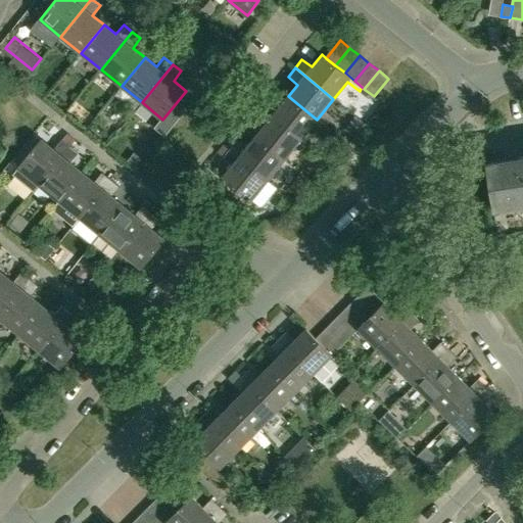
[(288,96),(279,107),(269,99),(262,107),(300,139),(317,120),(288,96)]
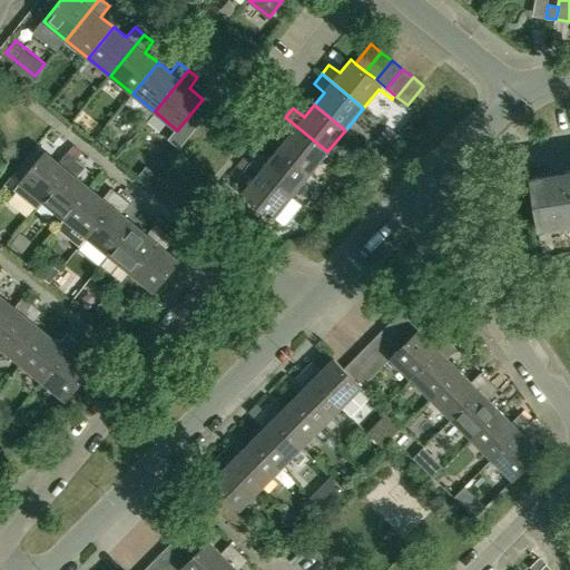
[(290,135),(278,148),(310,174),(327,151),(285,117),(277,126),(290,135)]
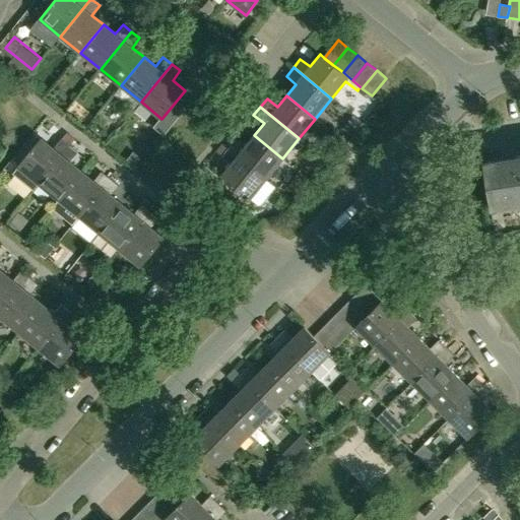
[(353,135),(363,124),(351,116),(343,127),(353,135)]
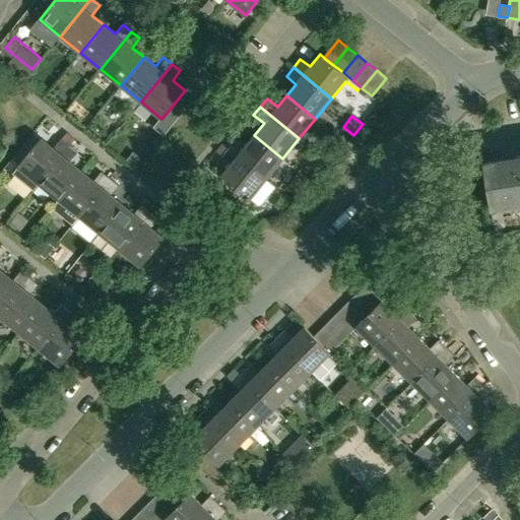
[(42,138),(18,167),(12,174),(34,190),(39,184),(69,145),(70,146),(75,139),(67,132),(54,148),(42,138)]
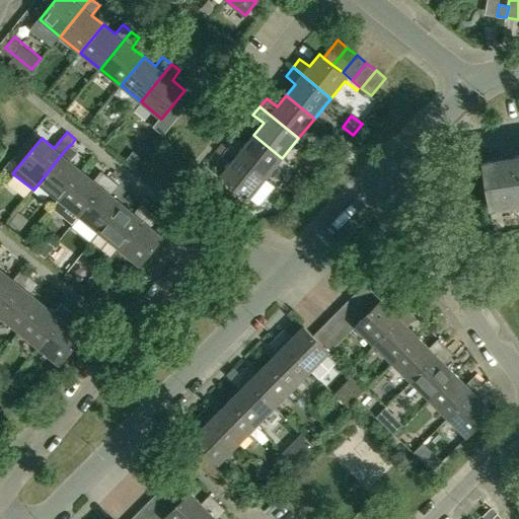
[(253,135),(244,146),(234,139),(228,147),(266,178),(282,158),(253,135)]
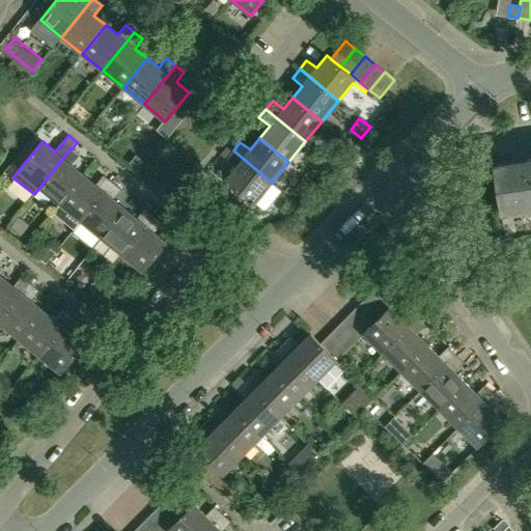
[(227,147),(221,155),(226,159),(232,151),(227,147)]
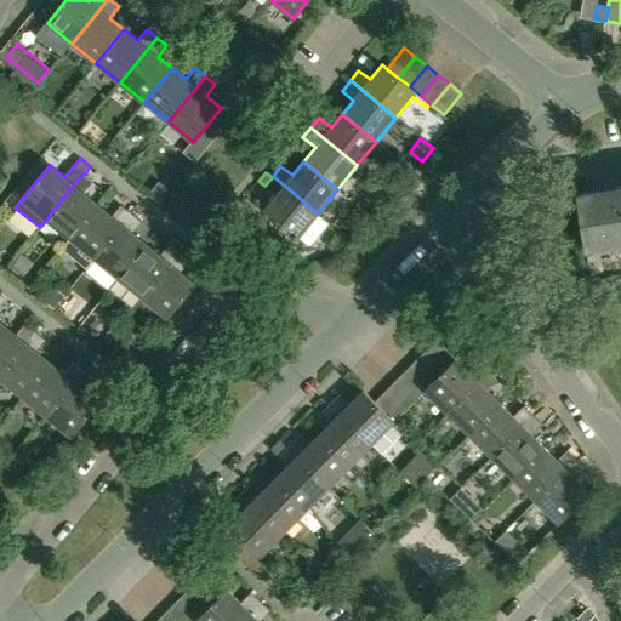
[(46,220),(70,239),(98,205),(85,194),(93,182),(84,175),(83,174),(46,220)]
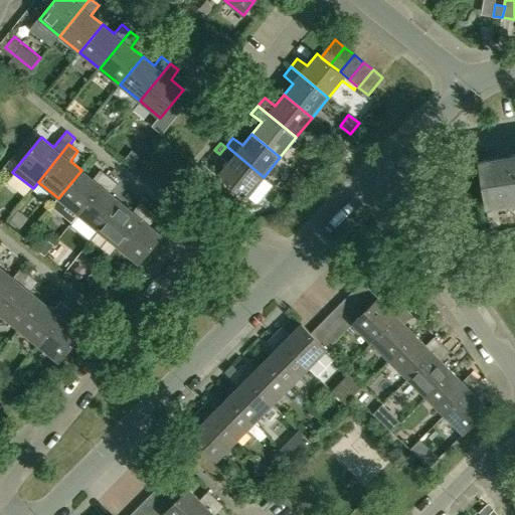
[(247,197),(264,177),(226,146),(225,147),(219,154),(229,162),(219,174),(247,197)]
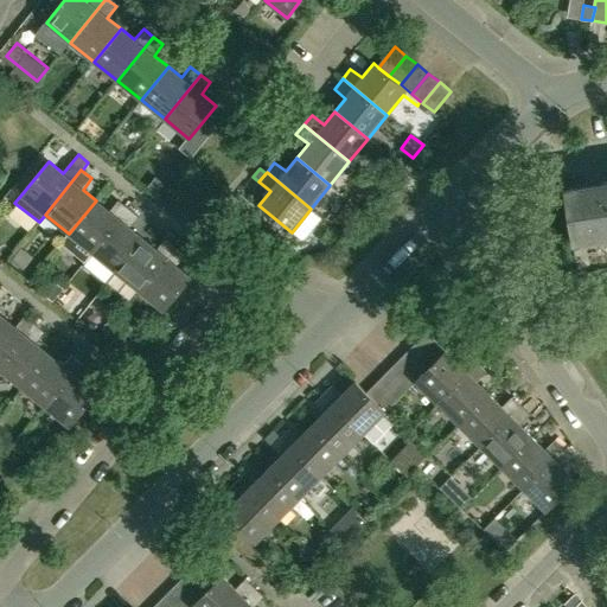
[(147,185),(158,195),(166,185),(155,176),(147,185)]
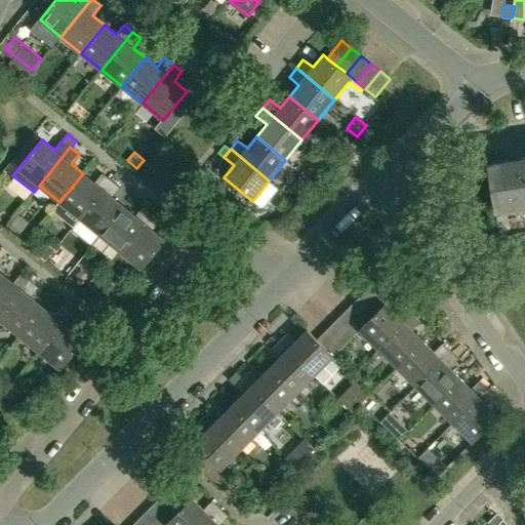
[(312,167),(320,175),(329,164),(322,156),(312,167)]
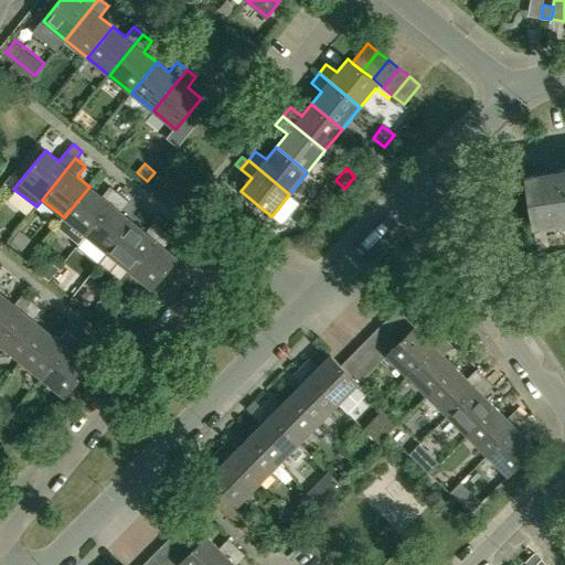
[(533,227),(564,222),(564,170),(525,177),(533,227)]
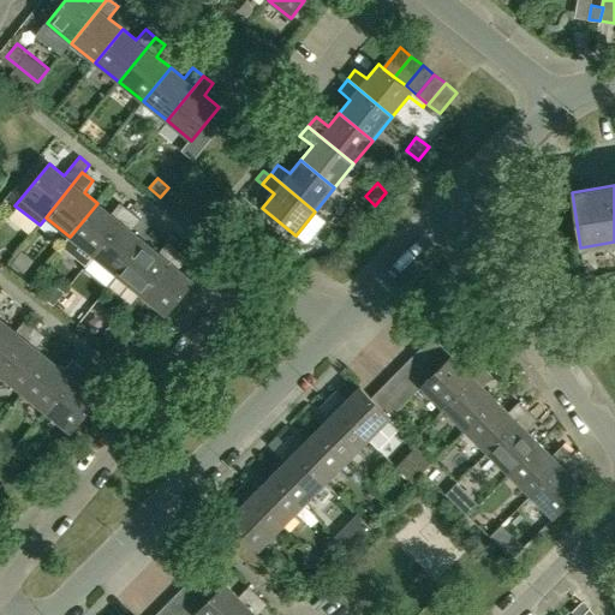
[(70,237),(94,256),(130,210),(120,203),(111,214),(97,203),(70,237)]
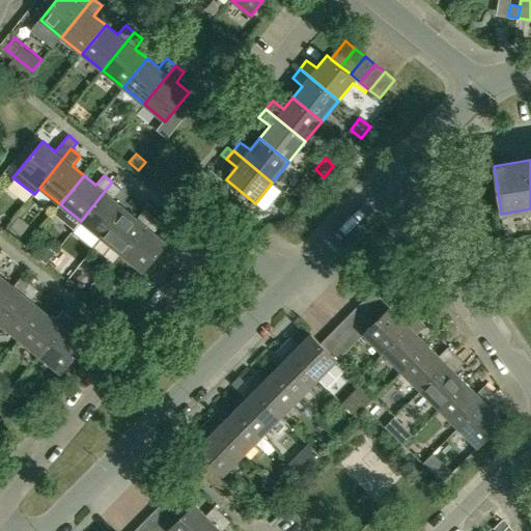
[(81,221),(102,238),(124,208),(113,199),(121,190),(112,182),(81,221)]
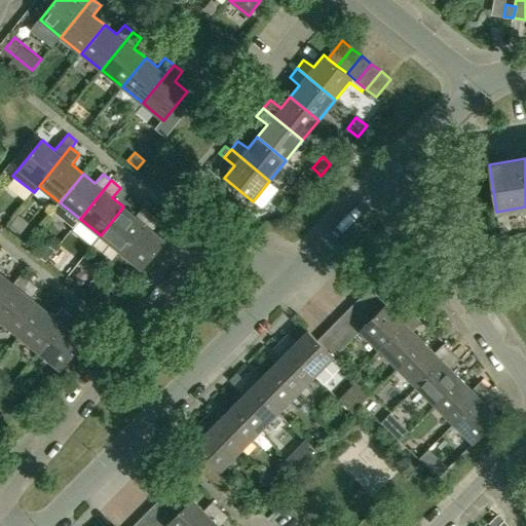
[(101,235),(121,252),(152,214),(144,207),(136,217),(123,207),(101,235)]
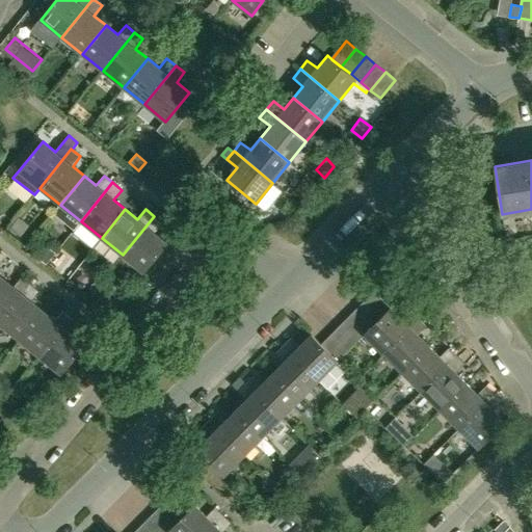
[(143,271),(166,243),(155,234),(162,222),(154,216),(123,255),(143,271)]
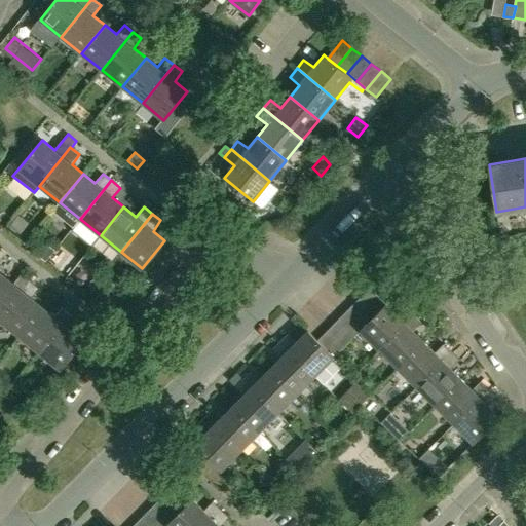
[(55,250),(48,245),(38,257),(45,262),(55,250)]
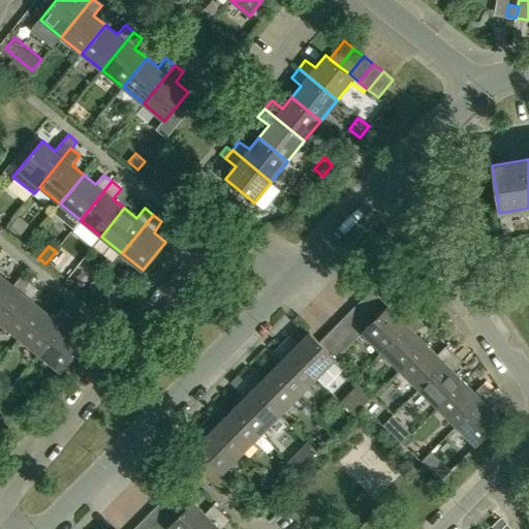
[(0,277),(0,319),(30,282),(22,276),(13,285),(2,275),(0,277)]
